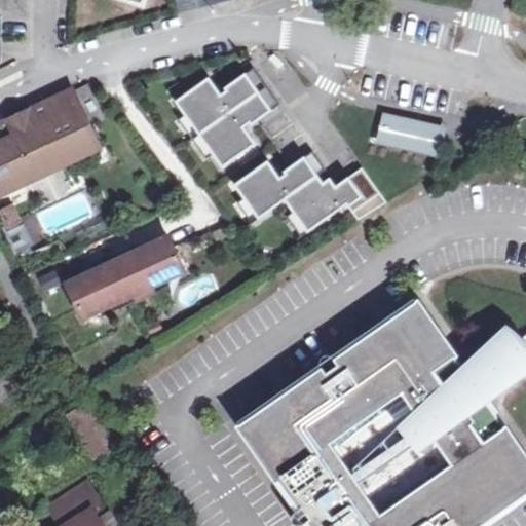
[(215,156),(224,171),(258,146),(246,129),(251,125),(253,127),(282,108),(268,88),(255,70),(226,90),(228,92),(222,97),(211,80),(177,104),(186,117),(200,137),(215,156)]
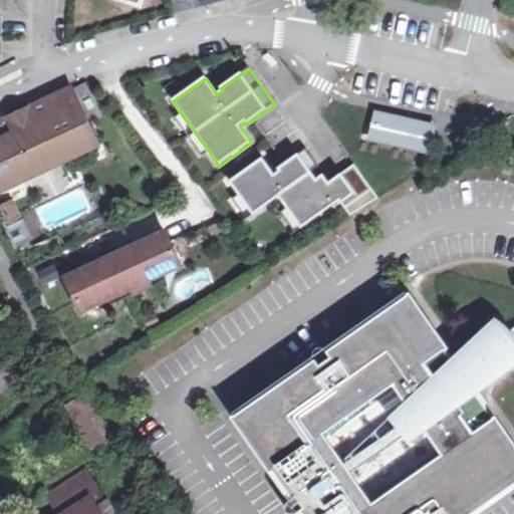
[(72,90),(32,109),(58,165),(98,146),(72,90)]
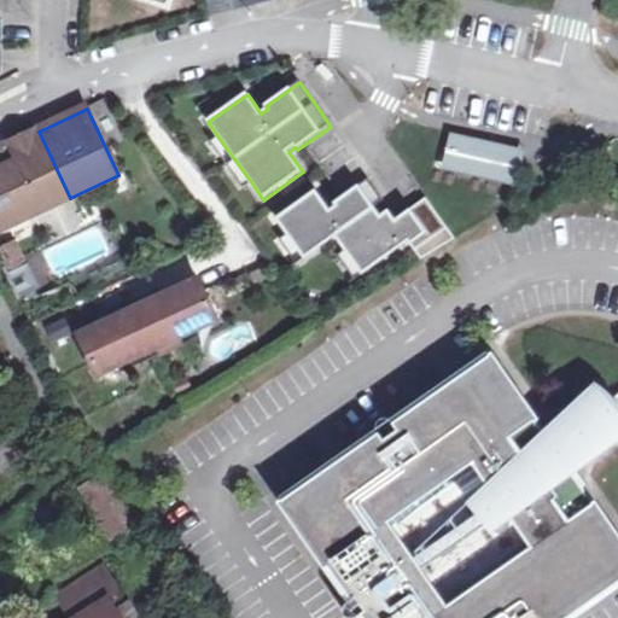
[(39,132),(10,145),(42,213),(70,198),(39,132)]
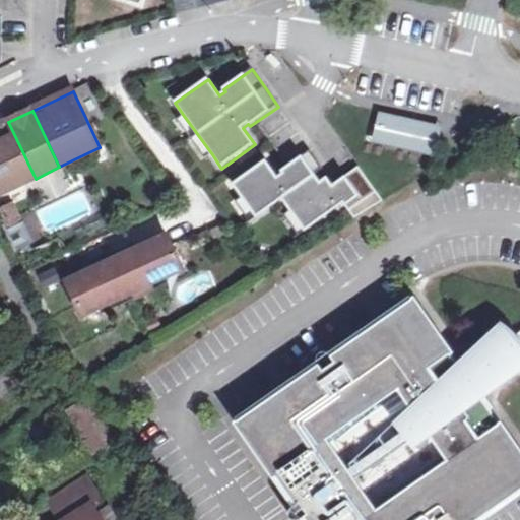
[(413,118),(380,111),(375,132),(408,139),(413,118)]
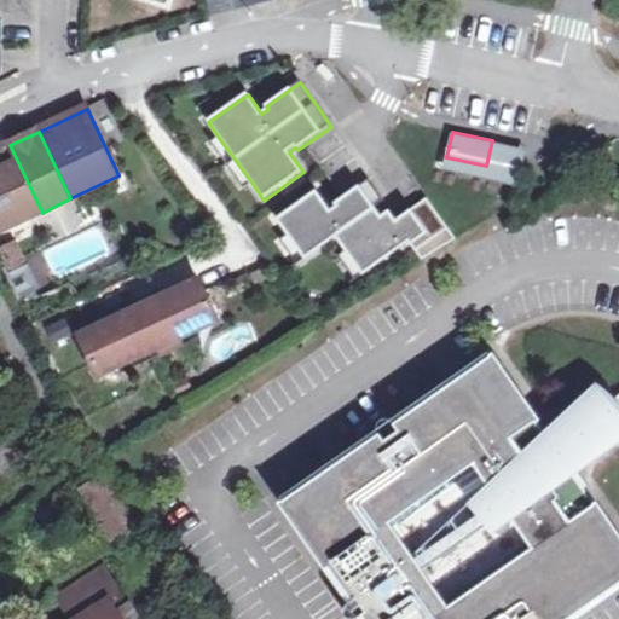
[(597,137),(579,148),(585,157),(603,148),(597,137)]
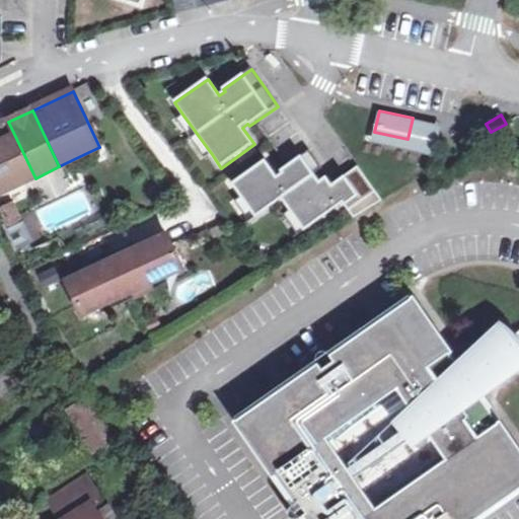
[(191,140),(198,135),(183,116),(177,121),(191,140)]
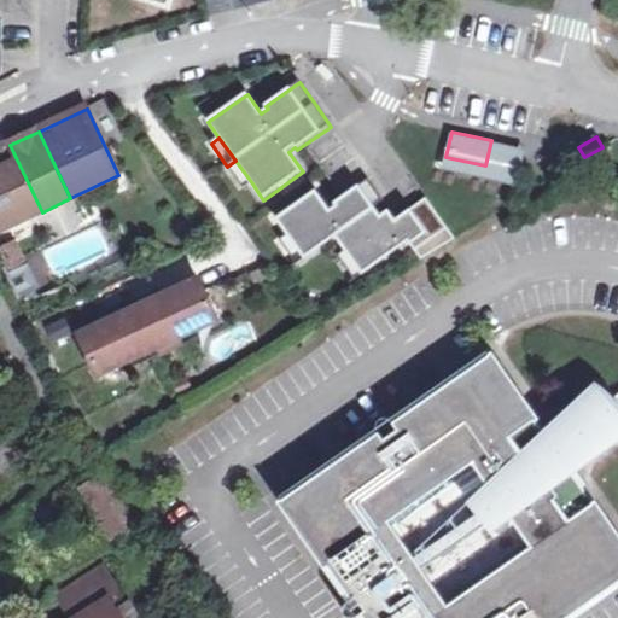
[(528,150),(491,140),(485,165),(445,157),(443,168),(519,186),(528,150)]
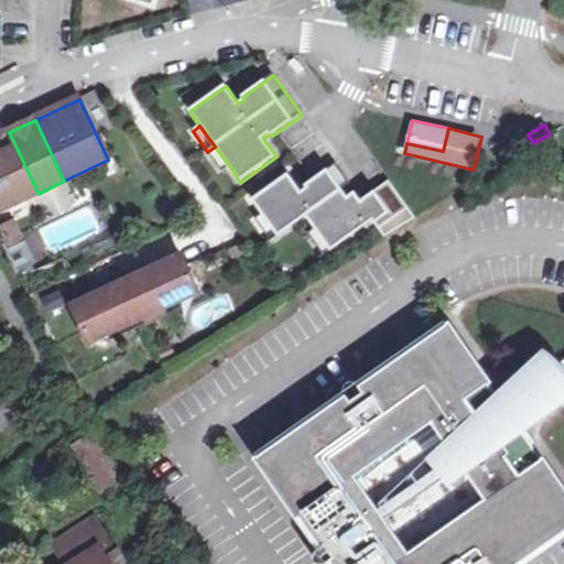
[(39,194),(9,132),(0,136),(0,195),(3,194),(9,207),(39,194)]
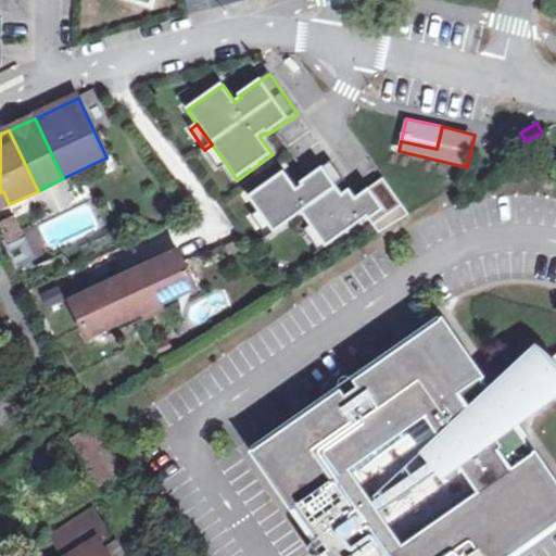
[(219,171),(227,165),(212,144),(204,150),(219,171)]
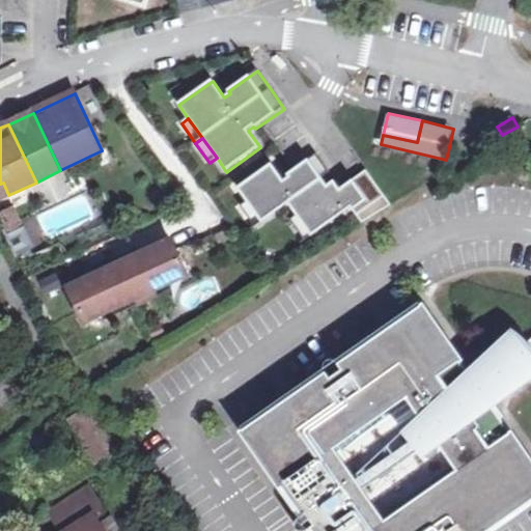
[(322,177),(330,172),(316,154),(287,174),(289,176),(283,180),(271,164),(238,188),(247,201),(261,221),(287,202),(322,177)]
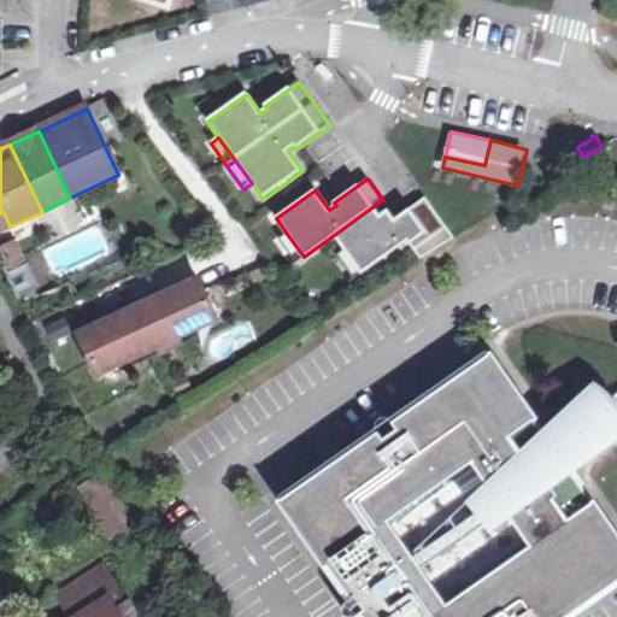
[(374,206),(334,235),(345,248),(362,272),(407,240),(421,258),(454,239),(425,198),(387,225),(374,206)]
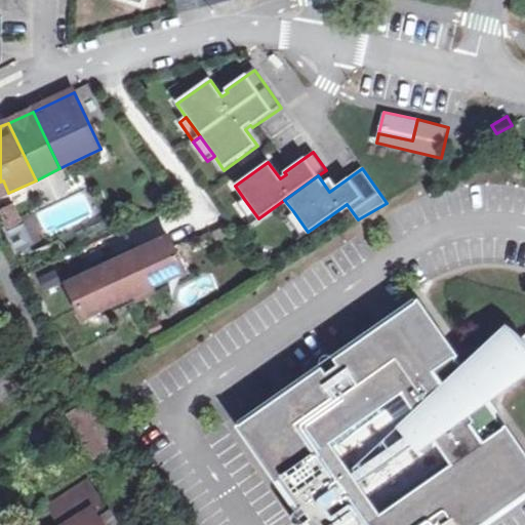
[(251,224),(258,218),(244,199),(238,204),(251,224)]
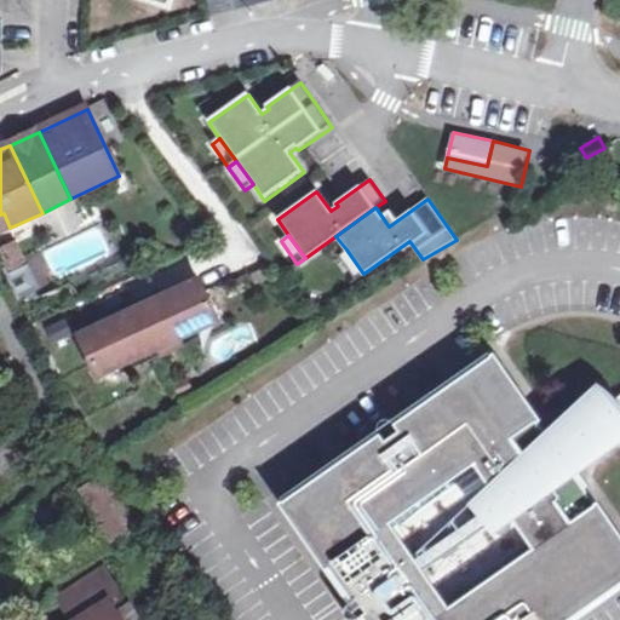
[(3,248),(17,300),(38,294),(24,242),(3,248)]
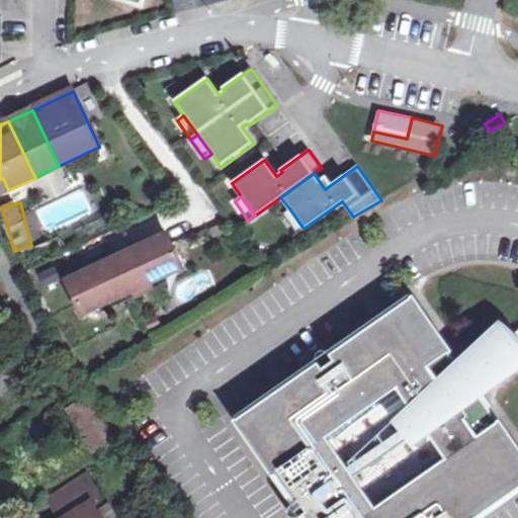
[(304,229),(289,208),(282,213),(296,234),(304,229)]
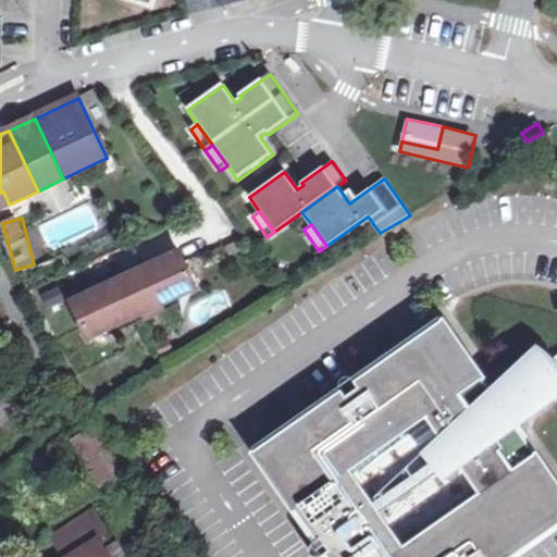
[(180,254),(144,270),(147,279),(112,295),(109,286),(72,304),(89,339),(124,323),(126,330),(164,312),(162,306),(197,289),(180,254)]
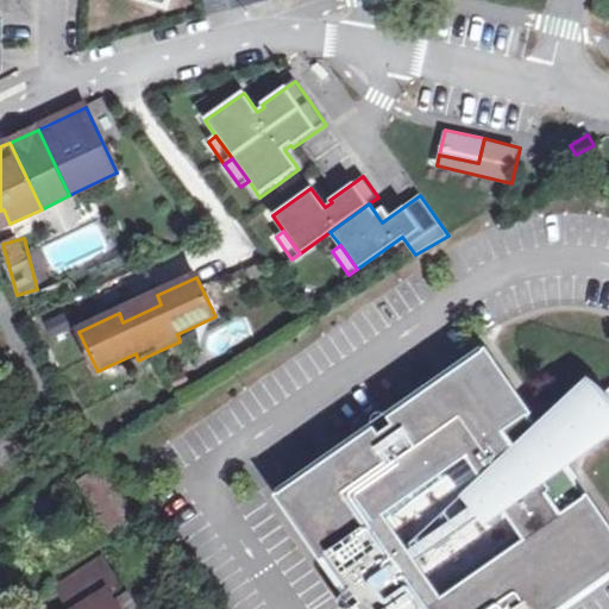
[(161,305),(157,295),(119,313),(123,322),(161,305)]
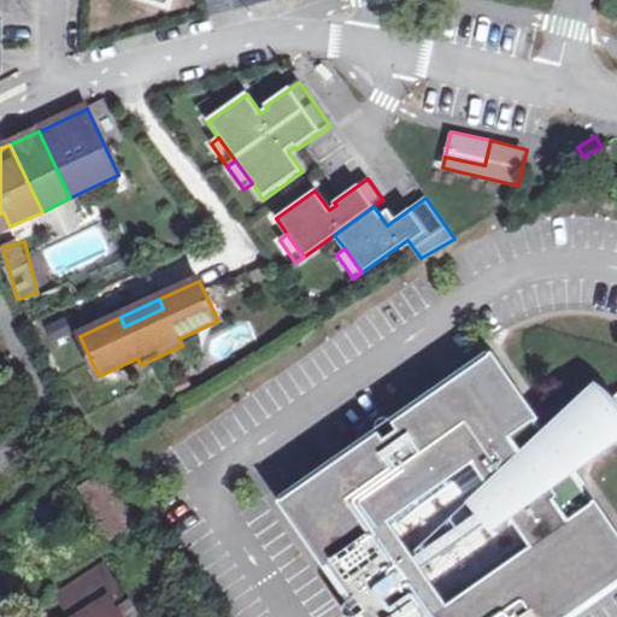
[(406,434),(382,451),(372,436),(276,503),(342,599),(357,589),(374,613),(369,616),(576,616),(616,587),(616,532),(577,475),(575,477),(569,469),(616,439),(616,410),(613,405),(606,399),(597,391),(546,439),(542,433),(546,430),(493,353),(397,419),(406,434)]
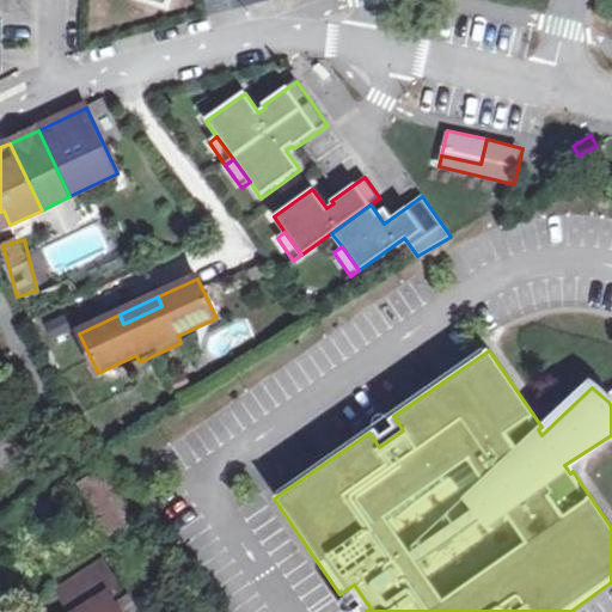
[(369,433),(379,447),(403,430),(393,416),(389,420),(386,418),(385,417),(381,416),(379,417),(377,418),(374,420),(373,422),(373,424),(373,428),(374,429),(369,433)]
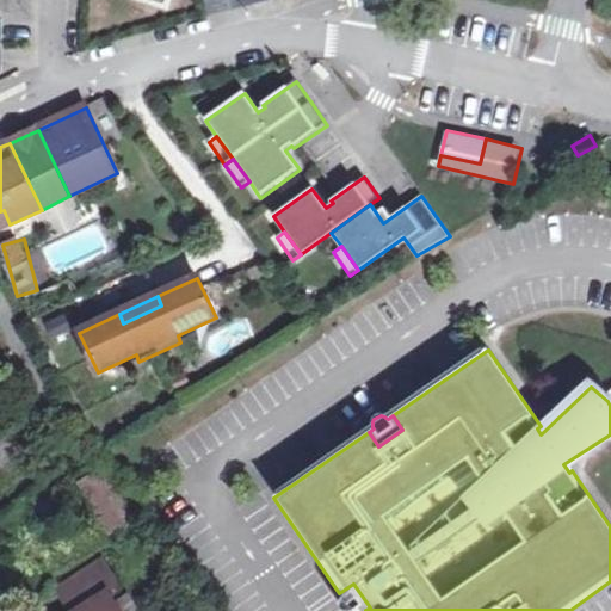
[(111,532),(133,519),(105,473),(84,486),(111,532)]
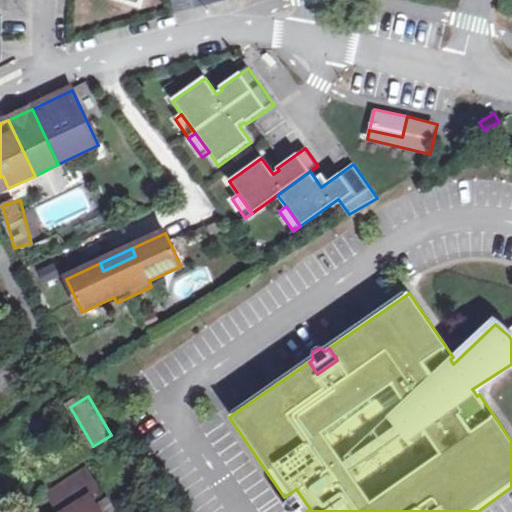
[(99,511),(92,500),(101,494),(86,471),(49,495),(59,511),(99,511)]
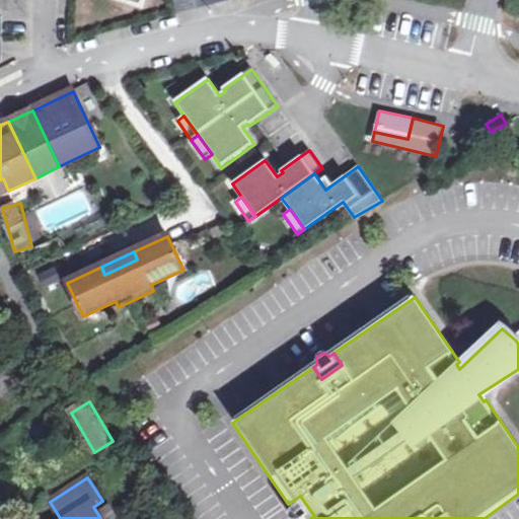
[(310,518),(314,516),(300,496),(288,504),(291,508),(291,509),(289,510),(289,512),(289,515),(289,517),(291,518),(290,518),(310,518)]
